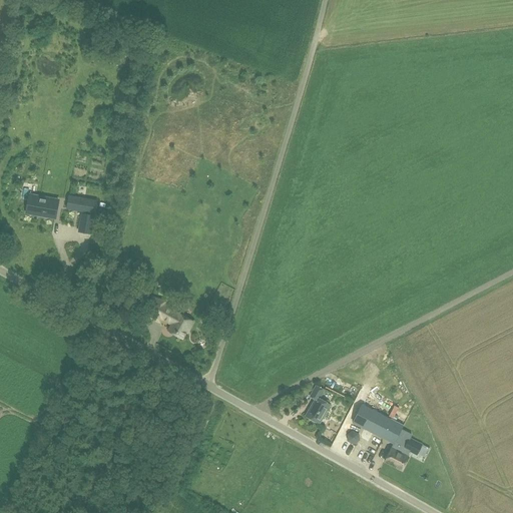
[(241,75),(243,67),(227,63),(225,71),(241,75)]
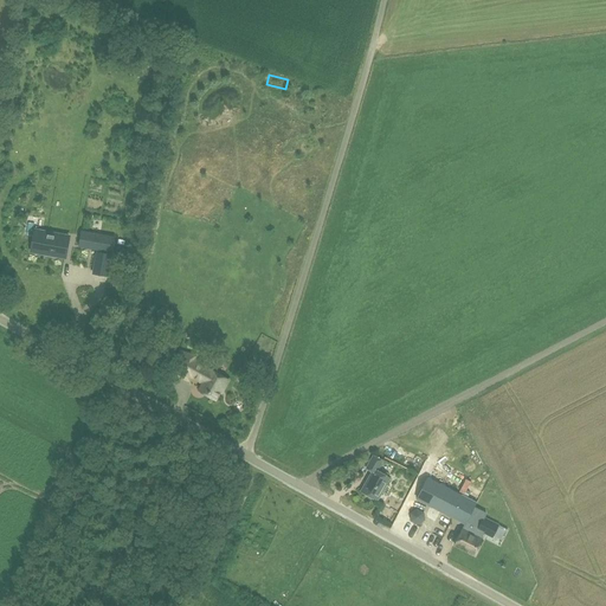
[(69,237),(36,231),(32,251),(65,258),(69,237)]
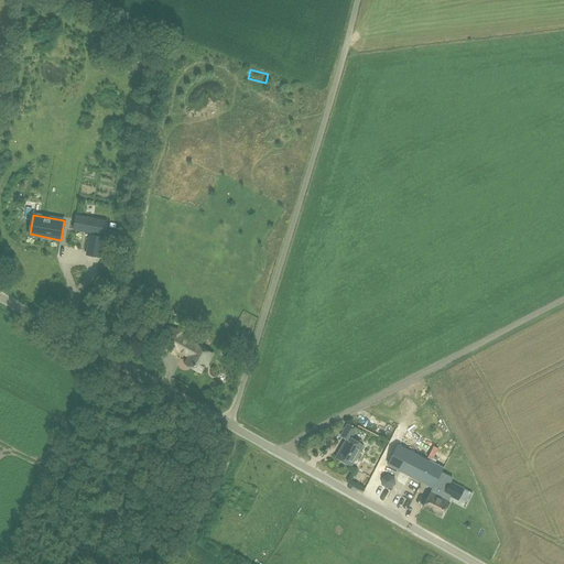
[(105,235),(107,221),(76,216),(74,229),(105,235)]
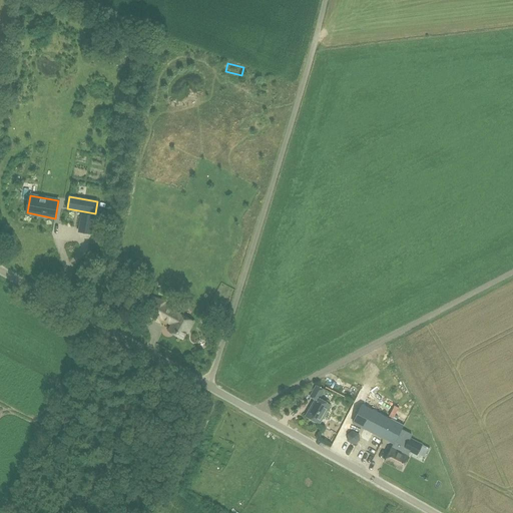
[(82,213),(79,231),(91,233),(94,215),(82,213)]
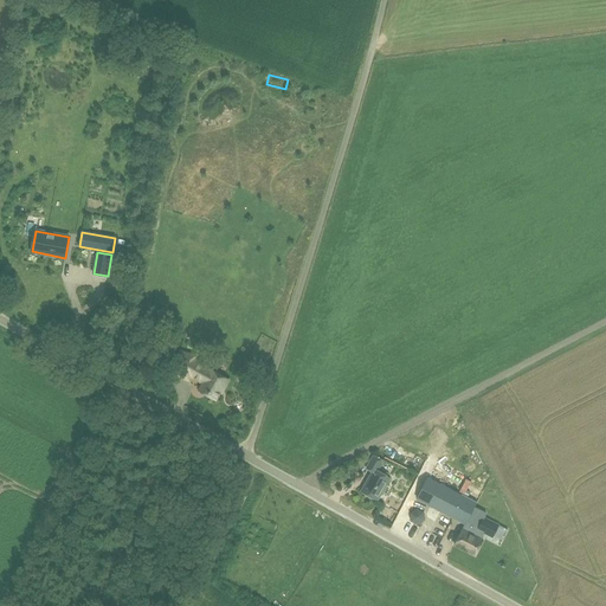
[(229,380),(210,369),(211,367),(197,360),(198,358),(182,350),(176,362),(171,376),(191,382),(192,379),(202,384),(199,391),(216,399),(221,389),(223,391),(229,380)]
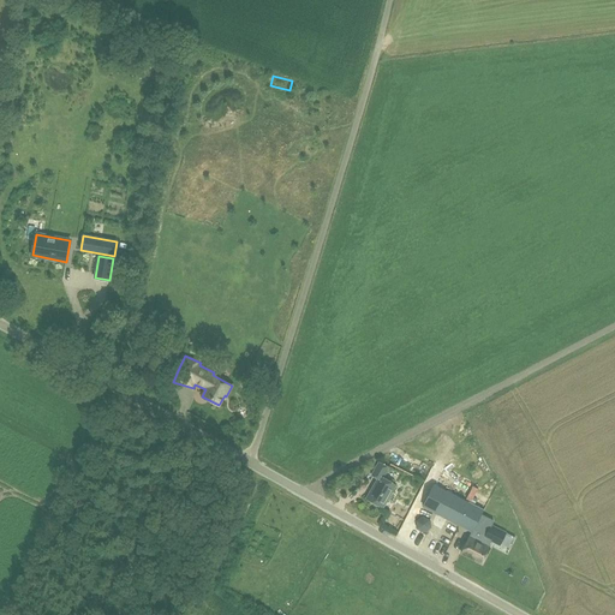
[(383,508),(396,485),(383,478),(389,469),(380,463),(372,475),(377,478),(366,499),(383,508)]
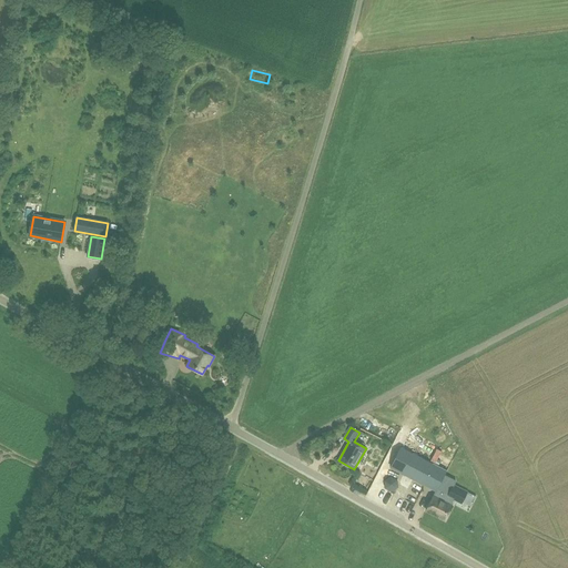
[(427,437),(425,442),(435,449),(438,445),(427,437)]
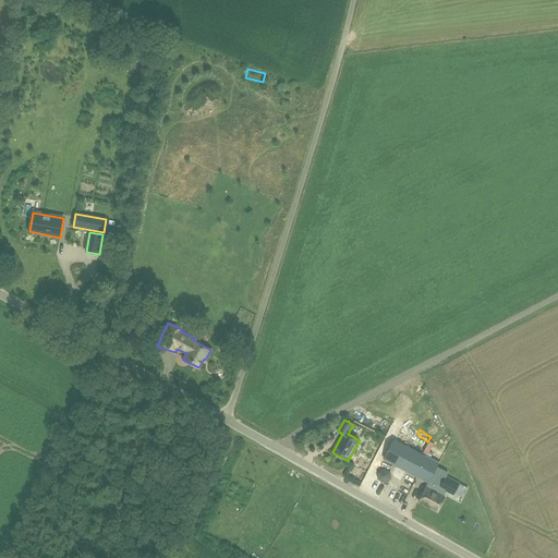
[(428,482),(438,462),(388,437),(384,446),(389,448),(384,459),(428,482)]
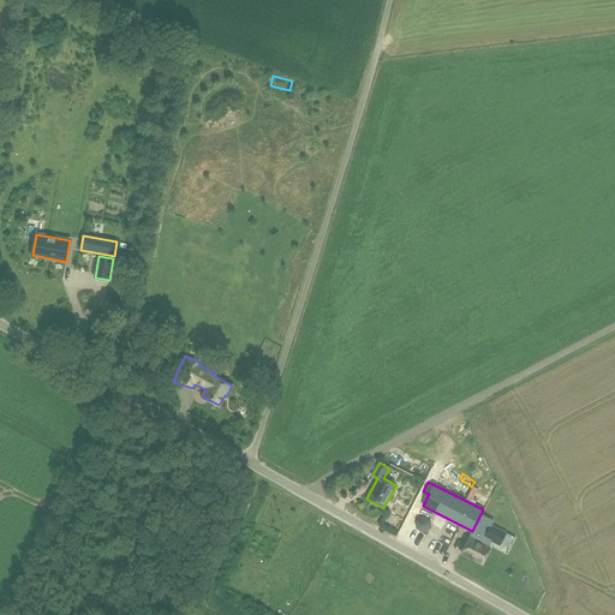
[(388,518),(398,527),(405,520),(395,511),(388,518)]
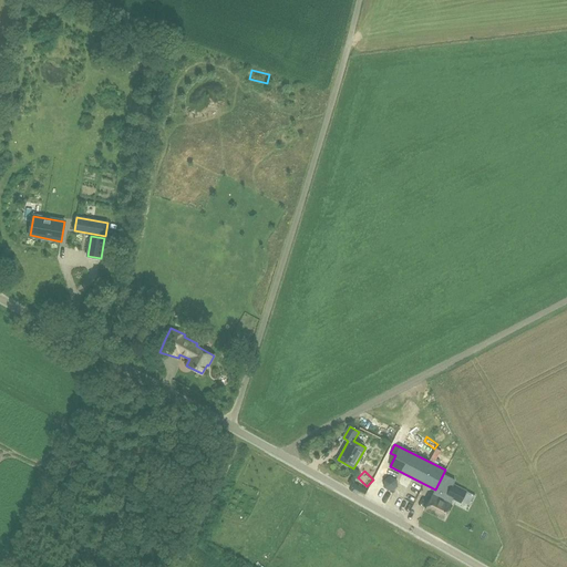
[(390,476),(384,481),(384,487),(391,491),(398,486),(397,480),(390,476)]
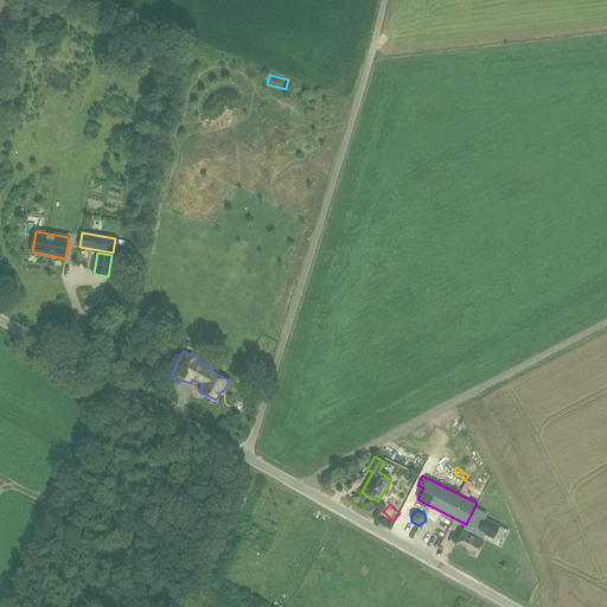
[(499,525),(485,518),(483,523),(479,522),(472,536),(462,531),(455,547),(477,556),(484,541),(475,537),(479,531),(493,538),(499,525)]
